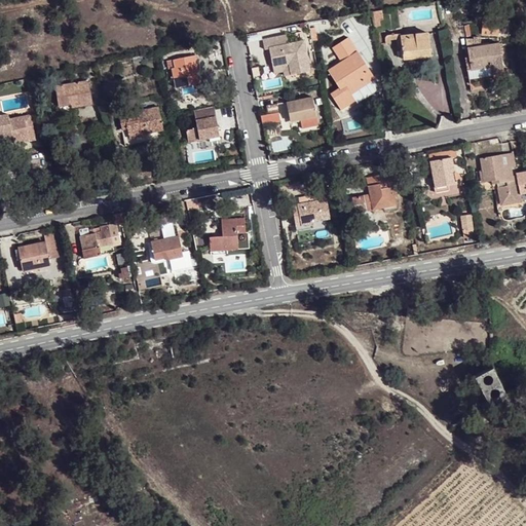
[(483,34),(498,34),(498,17),(484,17),(483,34)]
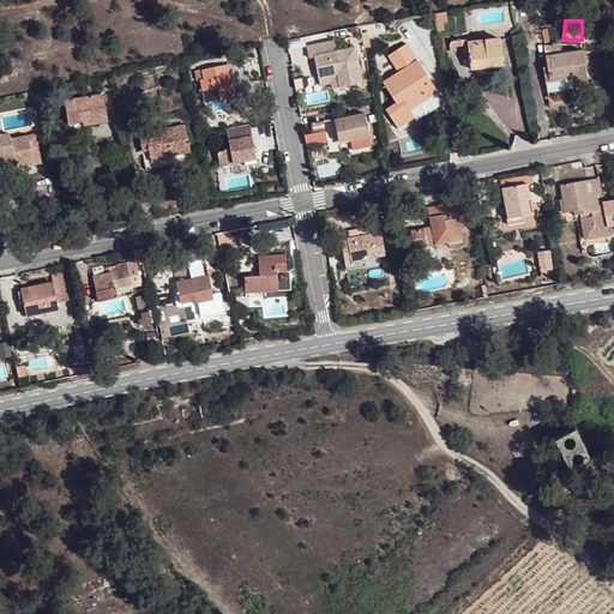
[(500,38),(468,42),(471,70),(504,65),(500,38)]
